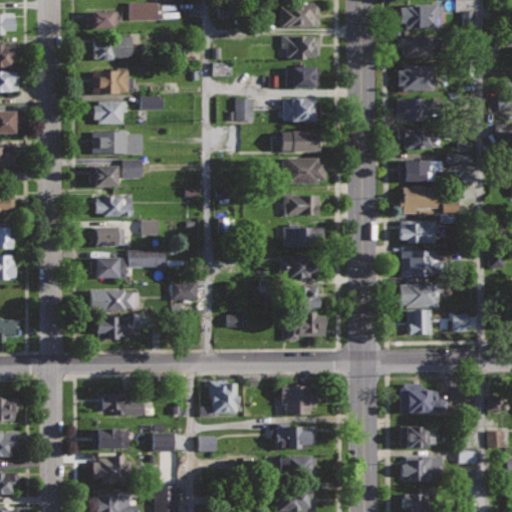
[(479,0),(473,0),(455,0),(456,13),(463,13),(463,27),(478,28),(479,0)]
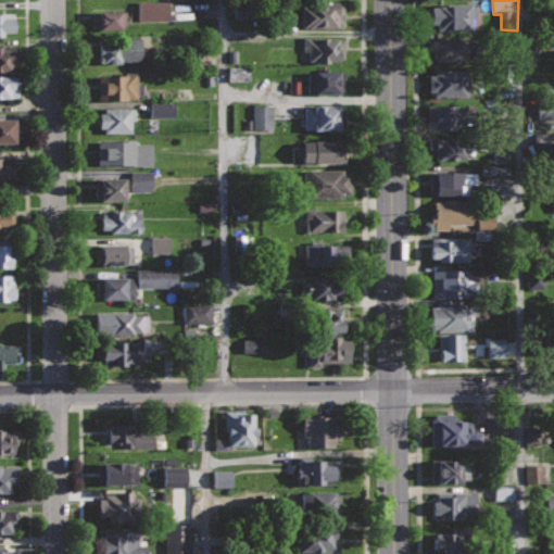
[(340,3),(304,4),(304,28),(345,28),(345,5),(340,5),(340,3)]
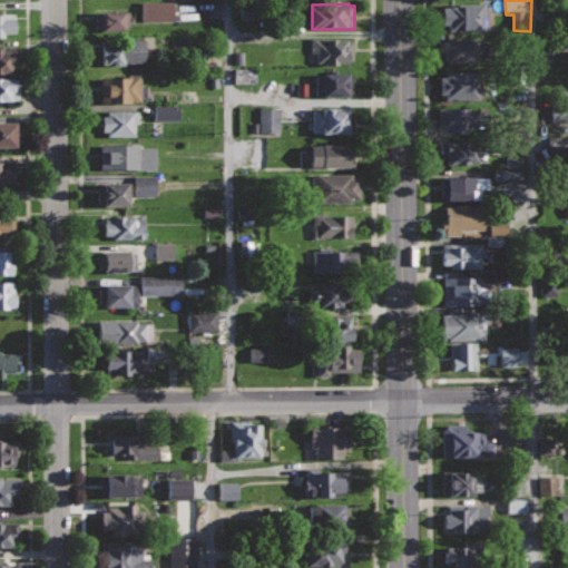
[(174,25),(174,5),(143,5),(143,23),(174,25)]
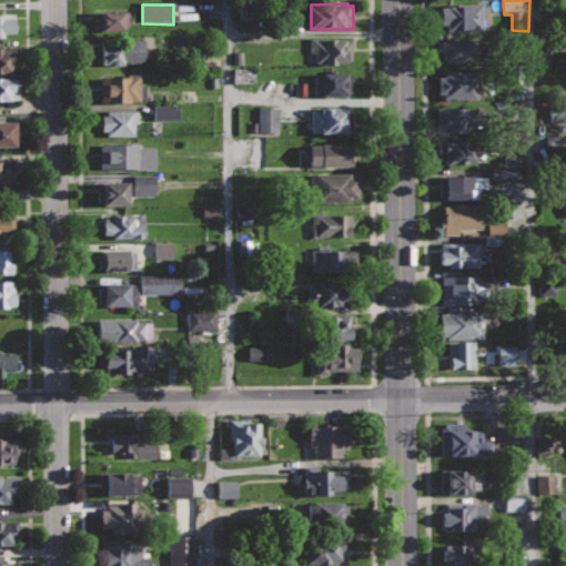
[(484,6),(447,6),(447,8),(443,8),(443,26),(447,26),(447,32),(484,32),(484,19),(489,19),(489,7),(484,7),(484,6)]
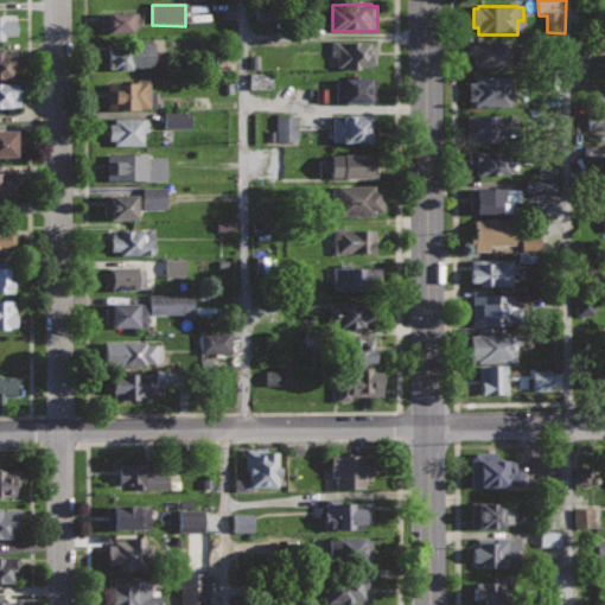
[(134,14),(104,13),(103,33),(133,34),(134,14)]
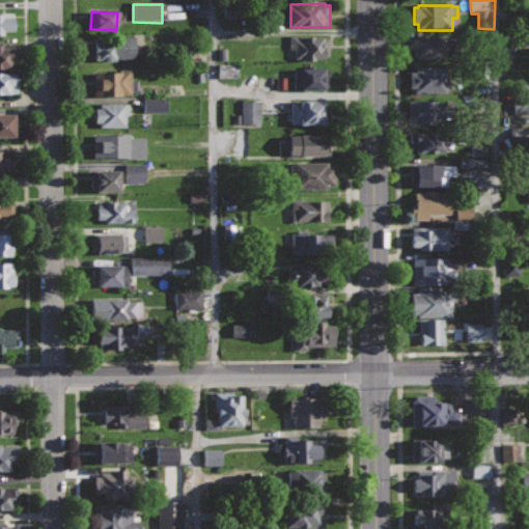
[(0,36),(5,36),(5,32),(16,31),(16,14),(0,14),(0,36)]
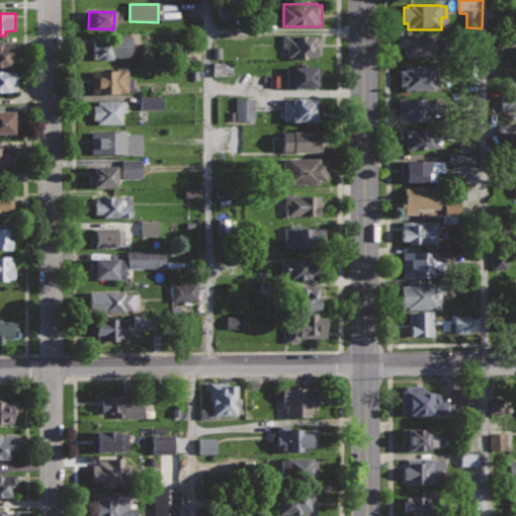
[(323,36),(284,35),(284,50),(289,50),(289,58),(322,59),(323,36)]
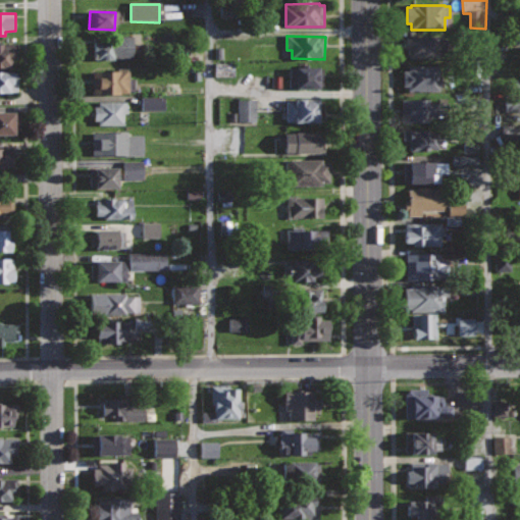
[(135,37),(96,37),(96,60),(135,59),(135,37)]
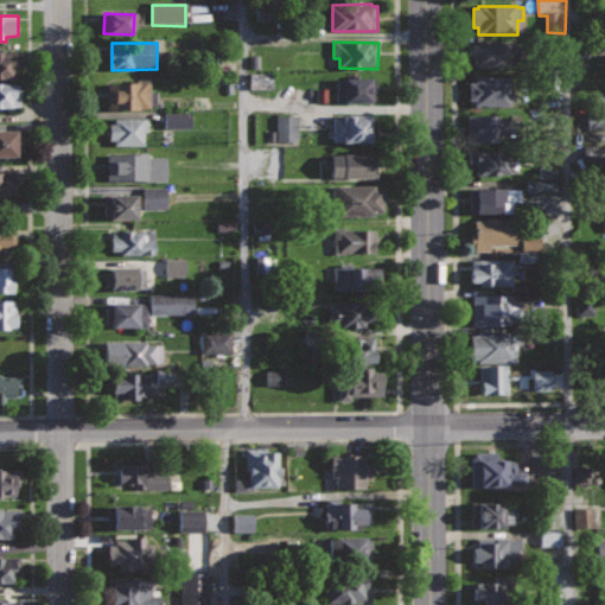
[(513,43),(473,44),(473,58),(477,58),(477,69),(521,68),(521,48),(513,48),(513,43)]
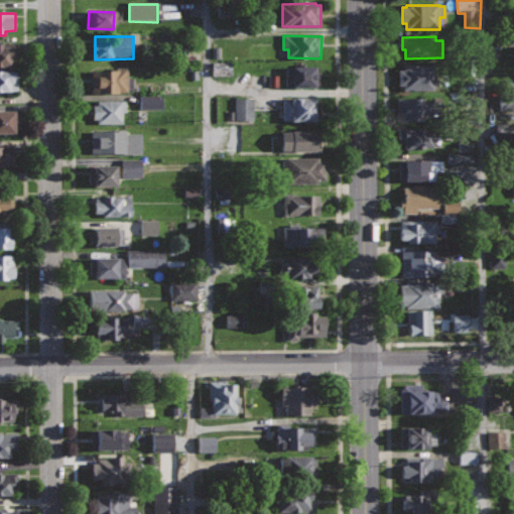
[(18,43),(0,43),(0,68),(14,68),(14,58),(19,58),(18,43)]
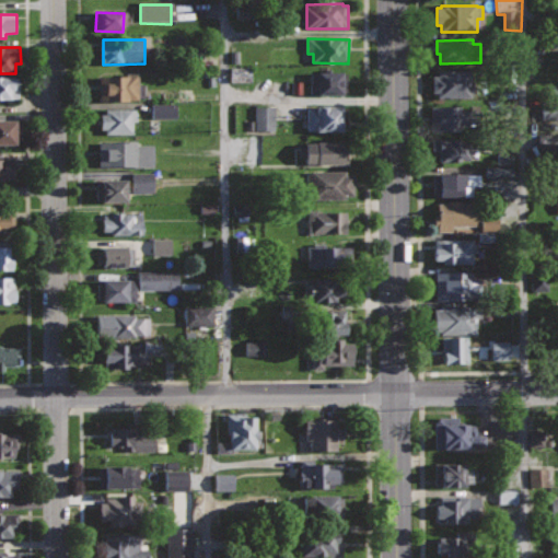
[(252,85),(252,71),(232,71),(232,85),(252,85)]
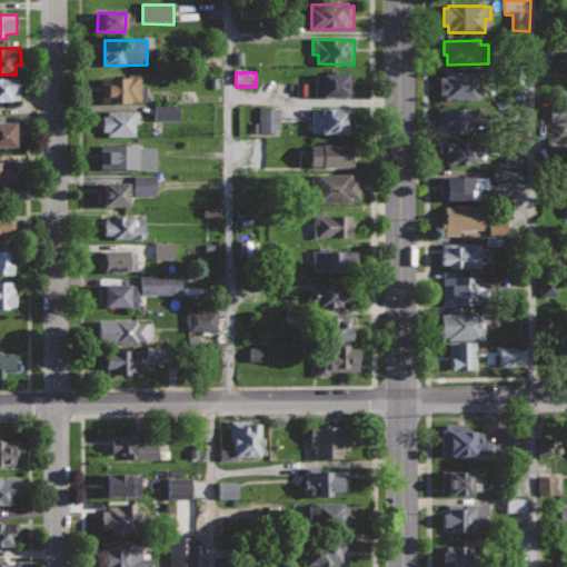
[(480,72),(446,73),(446,78),(440,79),(440,96),(446,96),(446,101),(481,100),(480,72)]
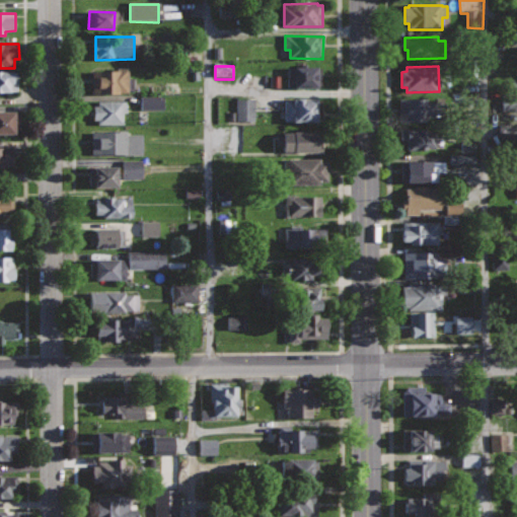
[(318,68),(289,68),(289,88),(318,88),(318,68)]
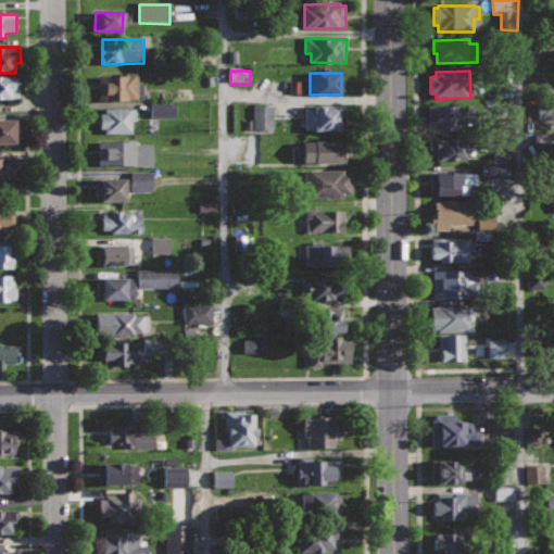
[(140,74),(123,74),(123,77),(102,77),(103,101),(147,101),(147,86),(140,86),(140,74)]
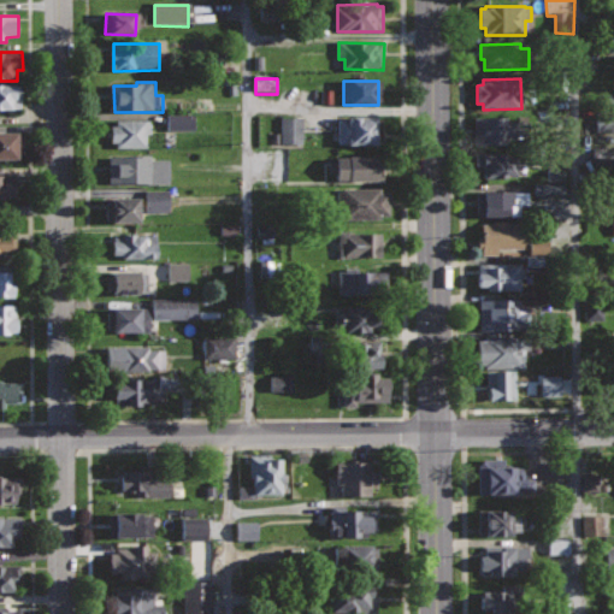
[(24,84),(0,84),(0,110),(25,110),(24,84)]
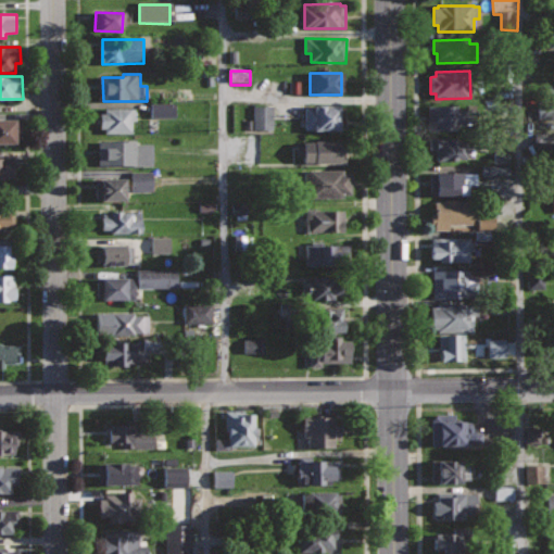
[(176,105),(152,105),(152,121),(176,120),(176,105)]
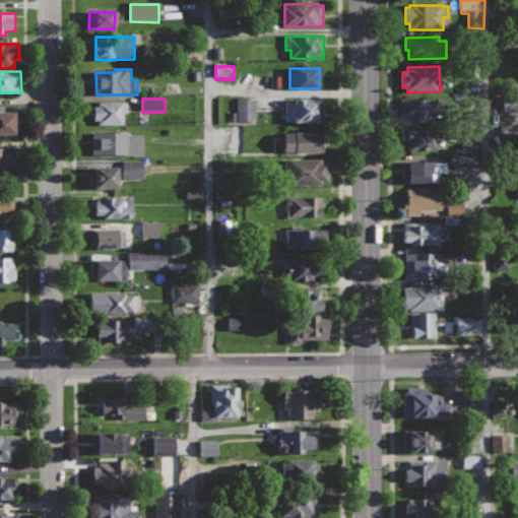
[(319,100),(285,100),(285,123),(318,123),(319,100)]
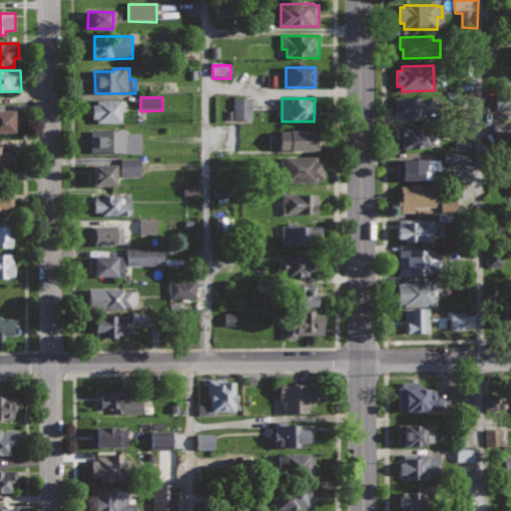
[(425,98),(396,99),(396,121),(424,120),(424,117),(432,117),(432,101),(425,101),(425,98)]
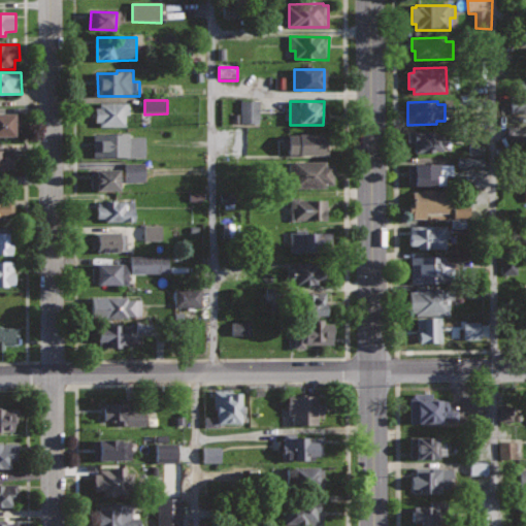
[(131,102),(101,103),(101,108),(96,108),(97,123),(100,123),(100,127),(127,126),(127,117),(131,117),(131,102)]
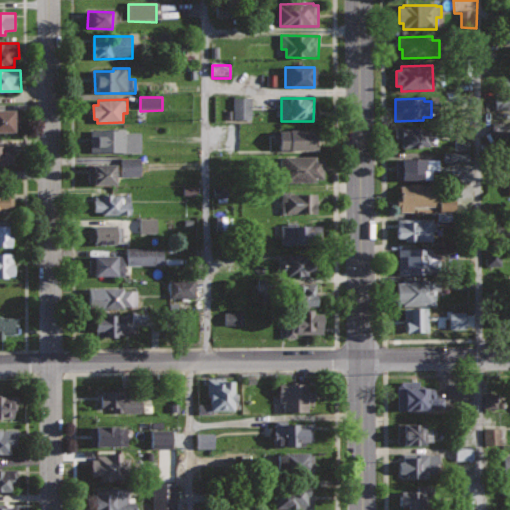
[(252,122),(252,100),(233,100),(232,121),(252,122)]
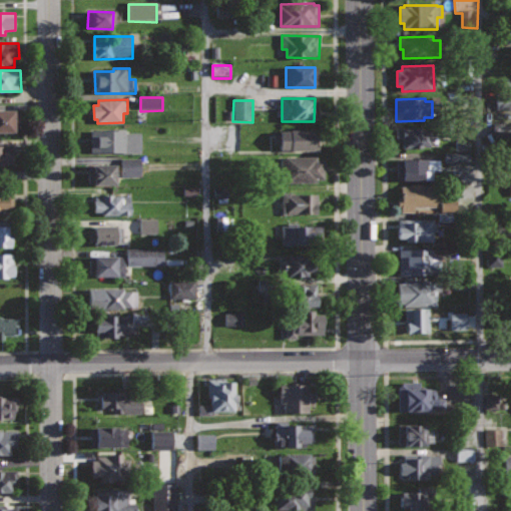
[(15,111),(0,111),(0,132),(16,132),(16,131),(21,131),(21,113),(15,113),(15,111)]
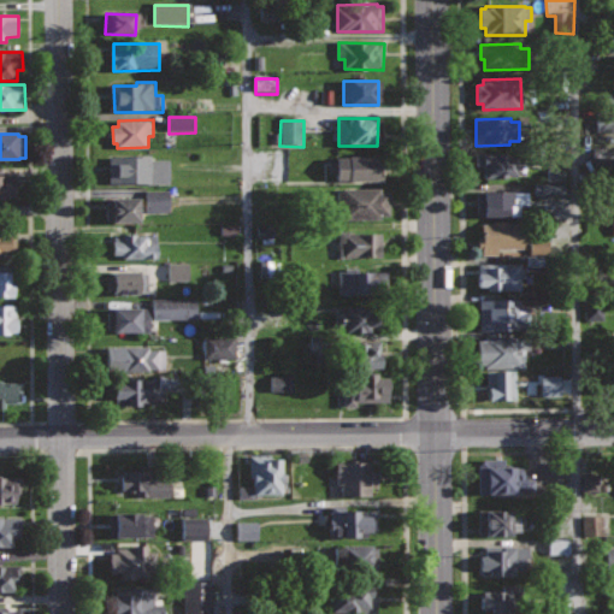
[(509,154),(477,155),(477,169),(486,169),(486,179),(509,178),(509,177),(519,177),(519,159),(509,159),(509,154)]
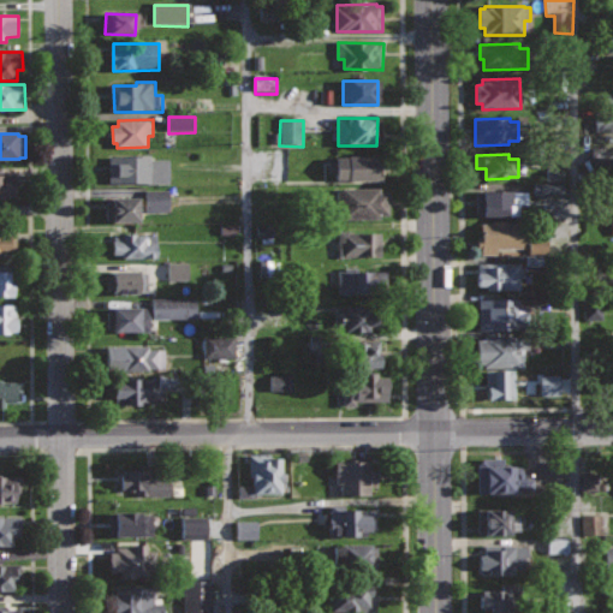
[(152,156),(111,156),(111,182),(171,182),(171,160),(152,160),(152,156)]
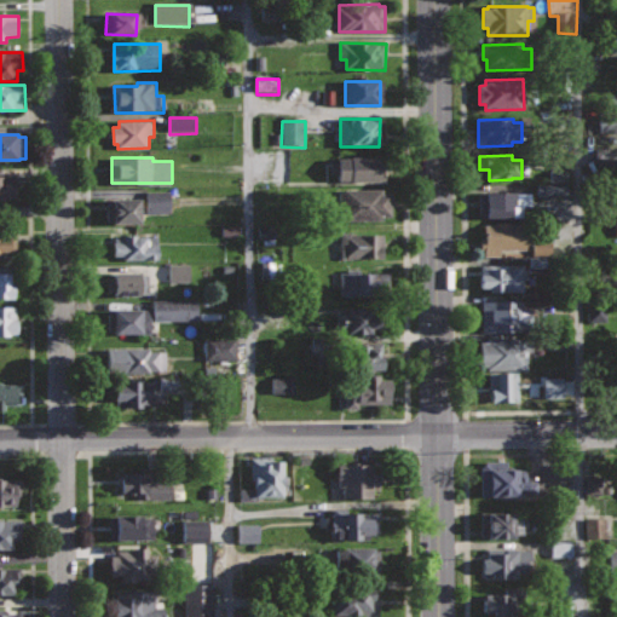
[(380,157),(332,159),(333,174),(339,174),(339,183),(380,182),(380,157)]
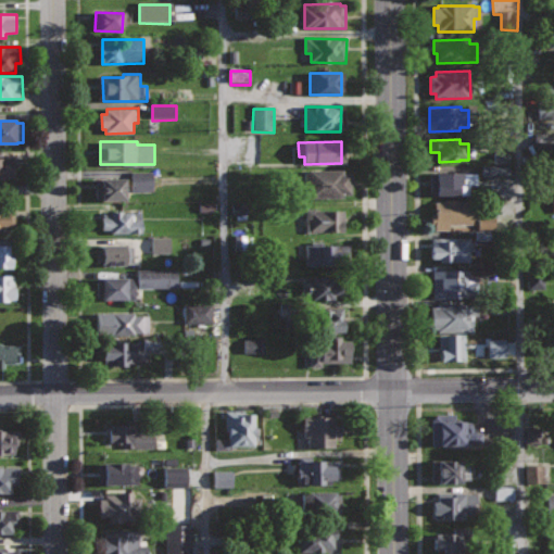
[(15,158),(0,158),(0,183),(5,183),(5,179),(16,179),(15,158)]
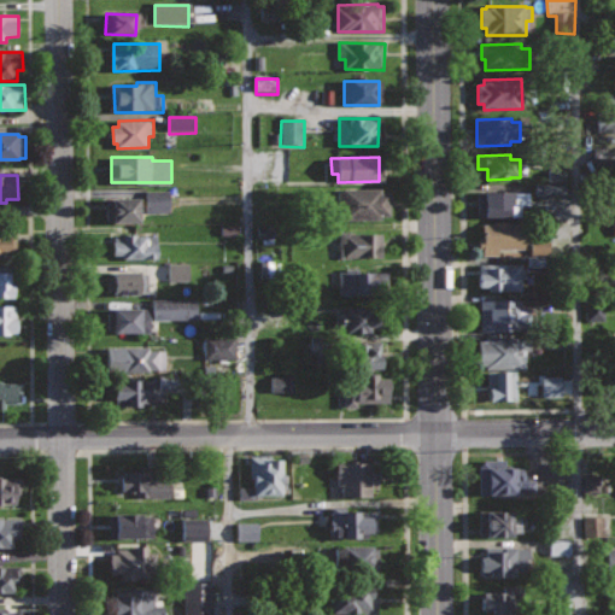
[(566,198),(564,186),(537,187),(537,198),(566,198)]
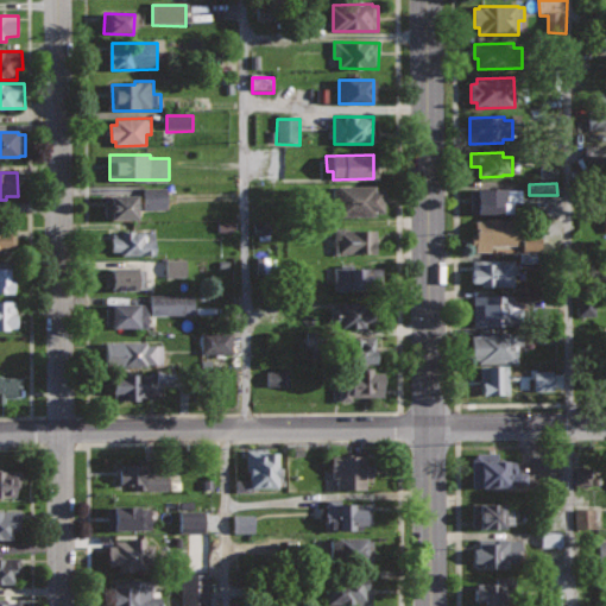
[(374,187),(334,188),(334,218),(373,216),(373,213),(384,213),(384,190),(374,190),(374,187)]
